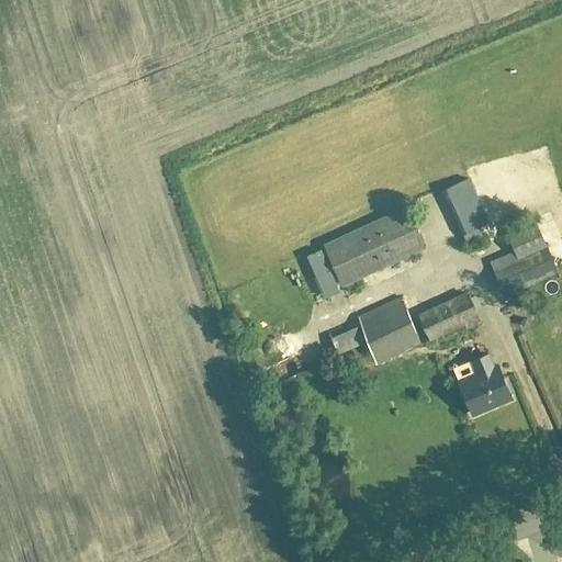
[(491,228),(479,180),(453,187),(465,234),(491,228)]
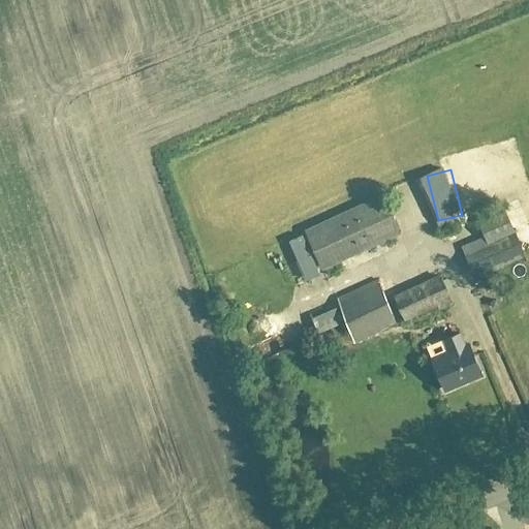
[(322,270),(350,256),(399,235),(381,196),(305,231),(322,270)]
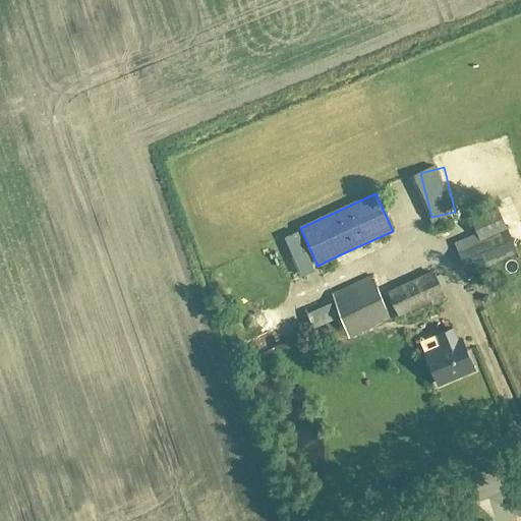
[(477,234),(455,243),(467,271),(514,250),(495,208),(470,219),(477,234)]
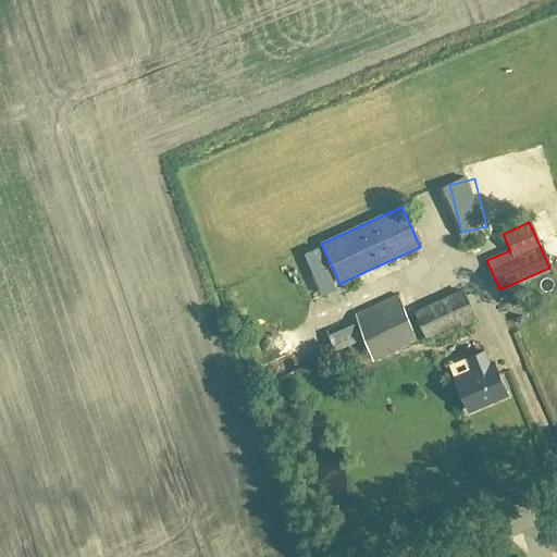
[(462,292),(415,314),(425,337),(459,321),(461,326),(475,320),(462,292)]
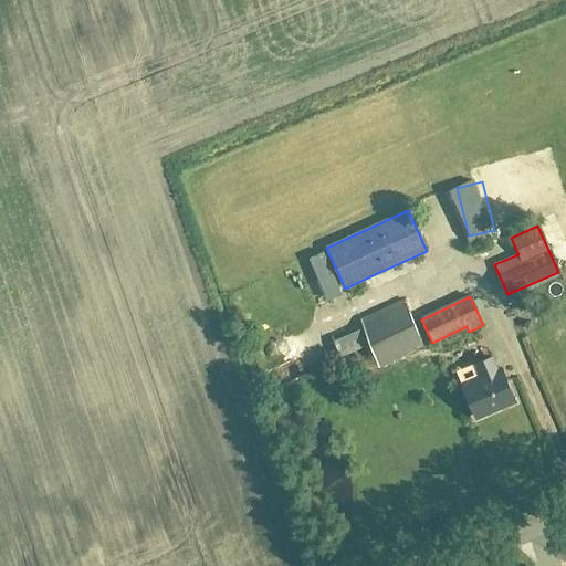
[(402,301),(358,322),(379,367),(425,346),(402,301)]
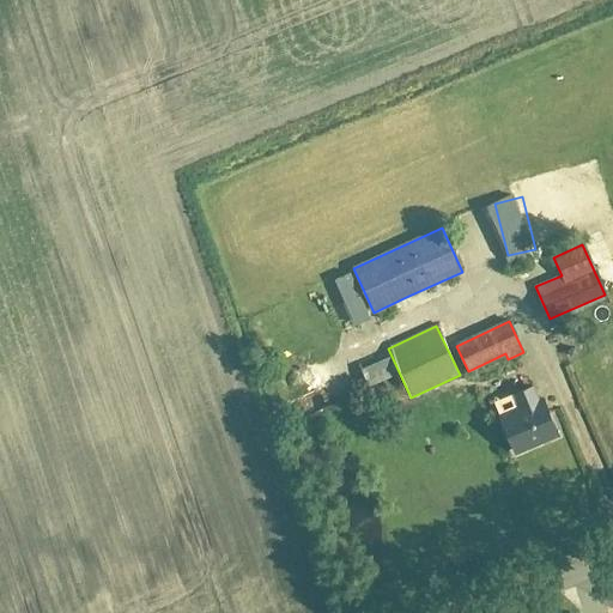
[(394,371),(388,354),(359,366),(366,383),(394,371)]
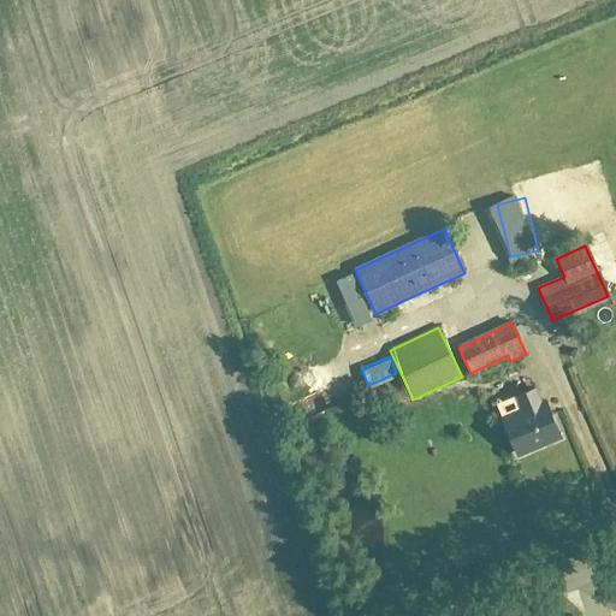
[(502,419),(517,455),(561,436),(545,401),(542,402),(535,389),(516,396),(522,410),(502,419)]
